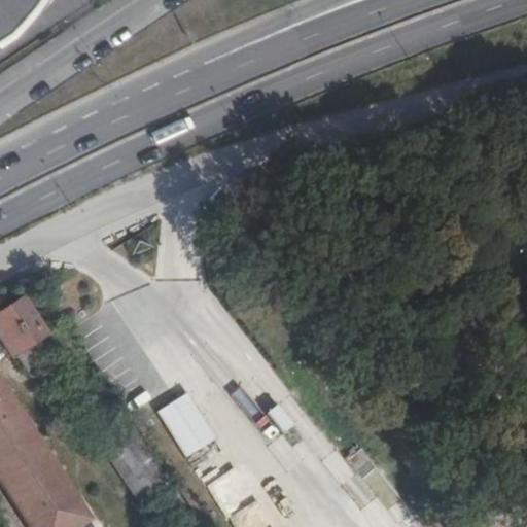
[(0,0),(0,39),(12,29),(25,16),(39,0),(0,0)]
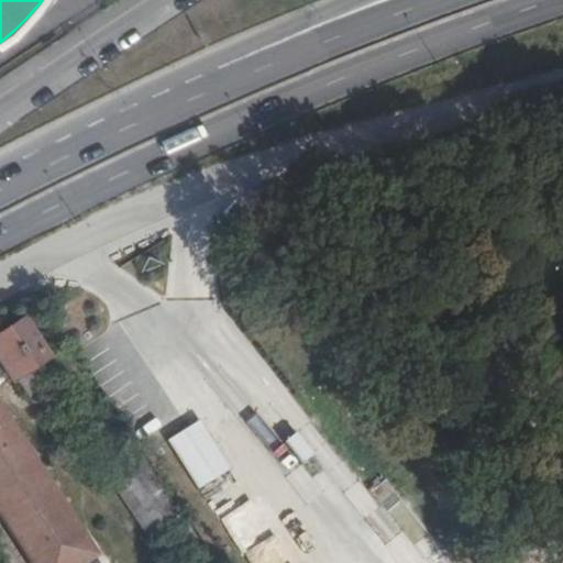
[(26,316),(0,331),(0,338),(9,353),(1,357),(14,377),(19,376),(32,397),(57,383),(47,365),(37,372),(34,366),(53,355),(26,316)]
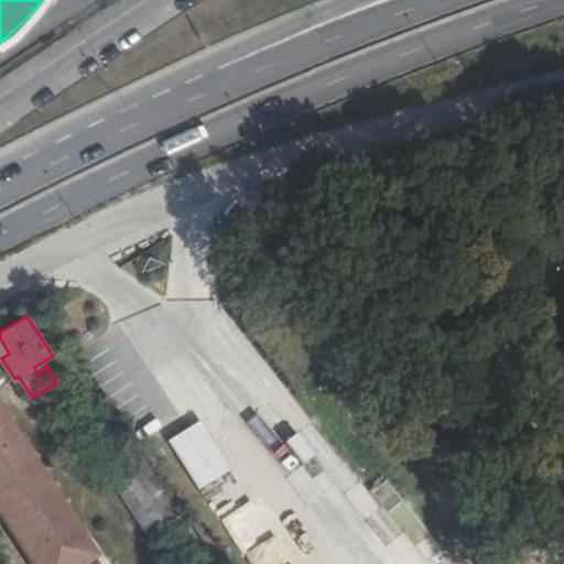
[(0,503),(39,563),(87,563),(100,555),(0,401),(0,503)]
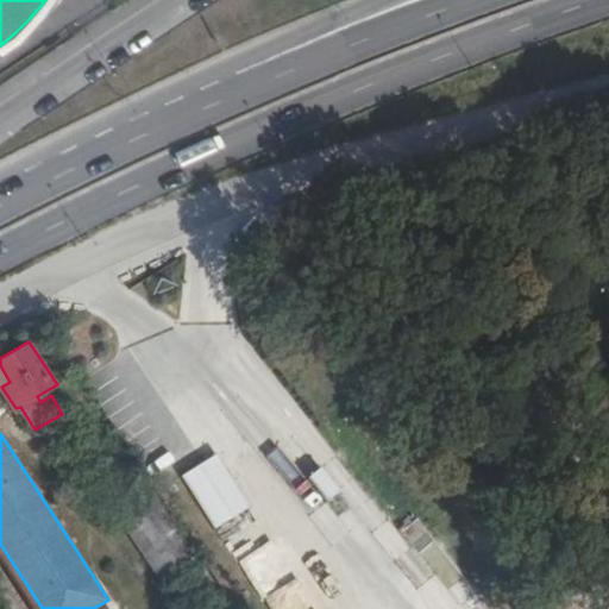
[(208,531),(246,515),(221,457),(183,472),(208,531)]
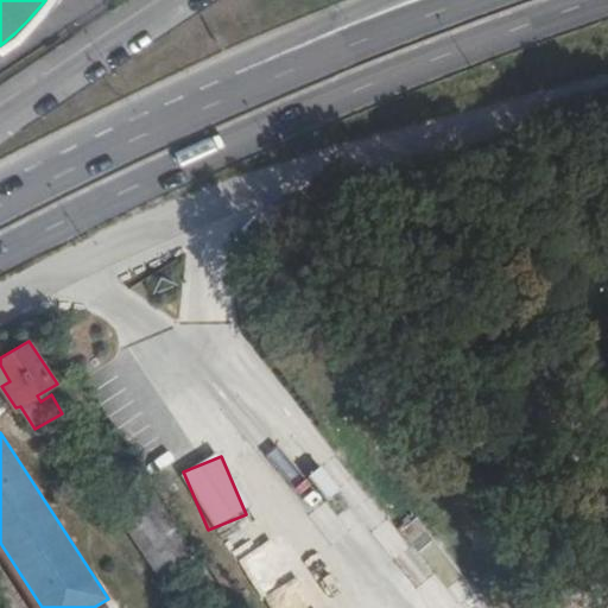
[(309,479),(327,504),(340,494),(321,469),(309,479)]
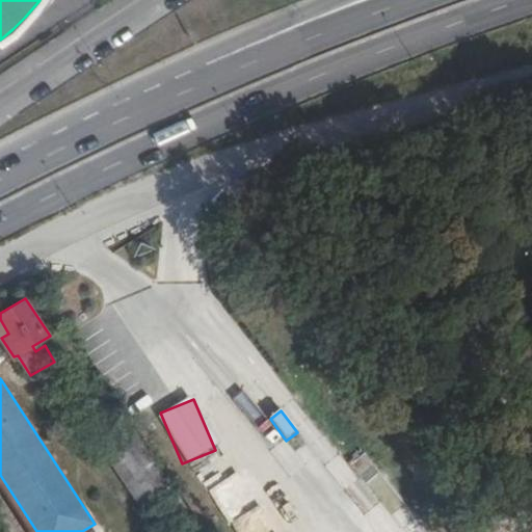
[(143,512),(170,494),(134,443),(107,461),(143,512)]
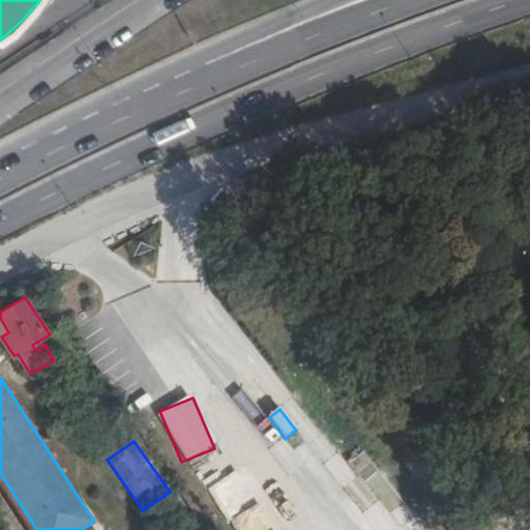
[(228,517),(252,508),(248,498),(225,506),(228,517)]
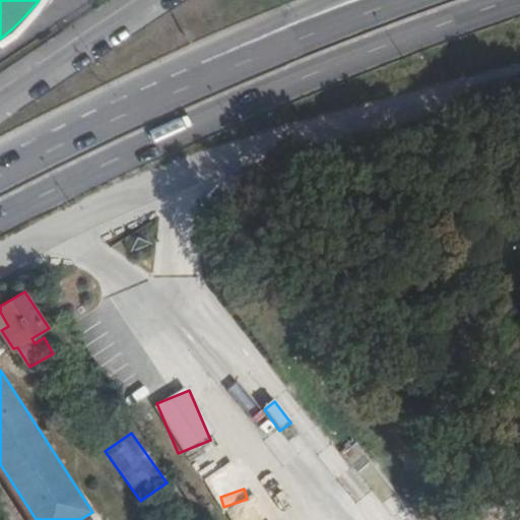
[(228,512),(234,519),(265,519),(268,518),(252,495),(228,512)]
